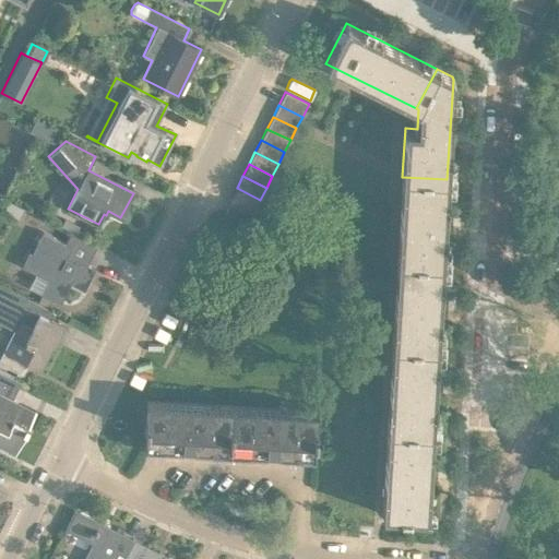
[(442,263),(444,215),(447,179),(402,177),(396,260),(442,263)]
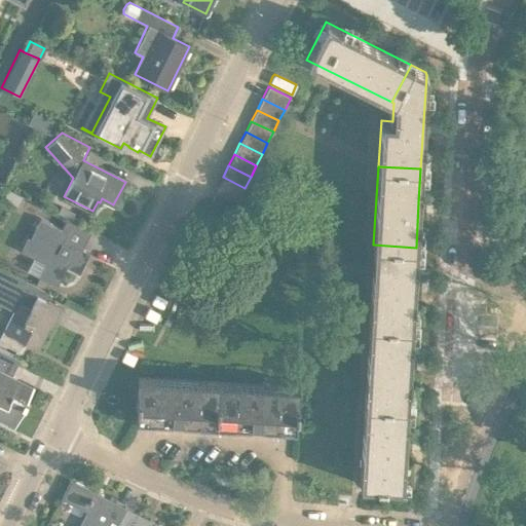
[(238,200),(245,188),(223,177),(217,189),(238,199),(238,200)]
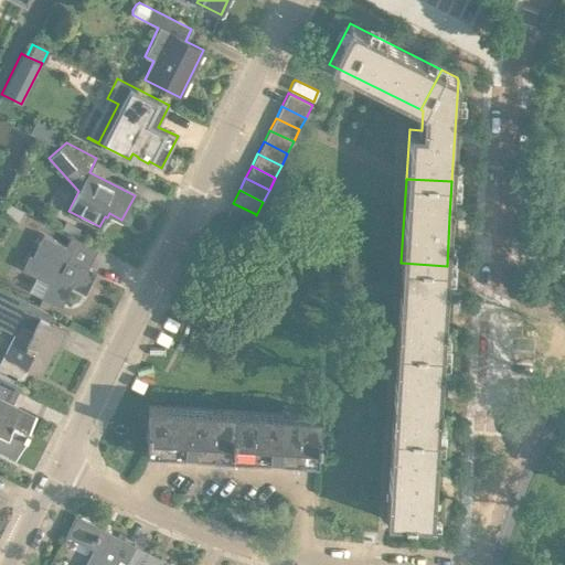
[(226,215),(251,226),(256,214),(233,203),(226,215)]
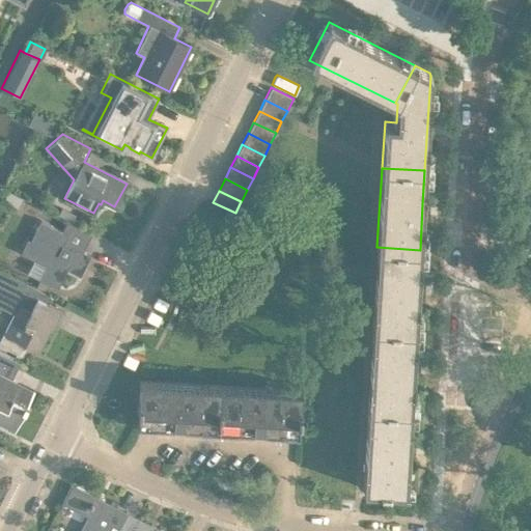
[(6,192),(2,201),(15,207),(15,205),(19,198),(6,192)]
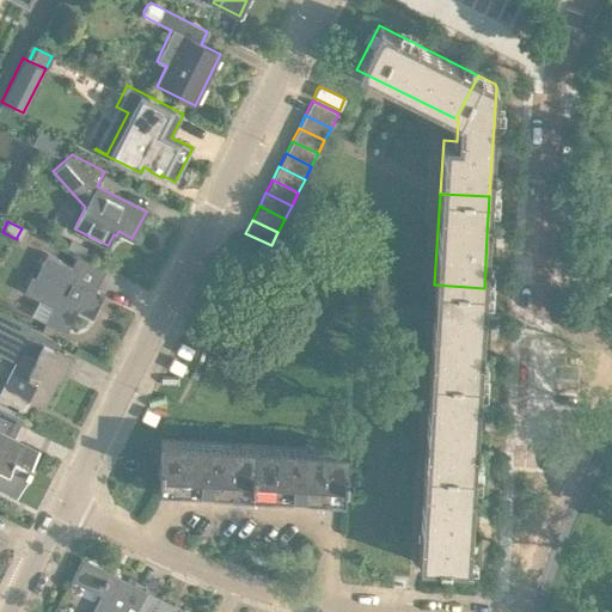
[(29,243),(35,232),(23,226),(22,228),(17,237),(29,243)]
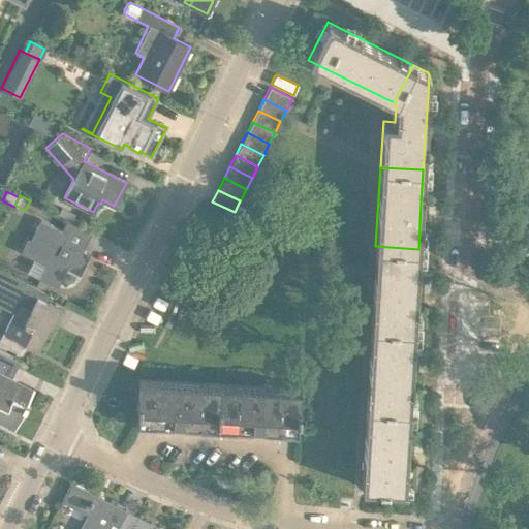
[(72,217),(74,214),(61,207),(58,214),(75,223),(78,219),(72,217)]
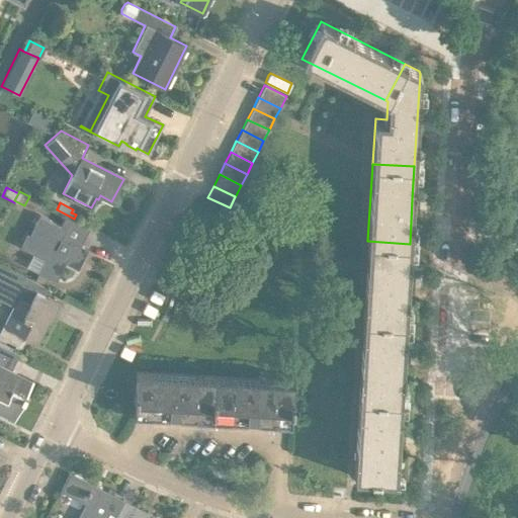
[(19,246),(44,258),(37,271),(56,280),(65,263),(78,269),(88,249),(80,245),(89,227),(66,214),(60,226),(38,214),(29,234),(26,233),(19,246)]
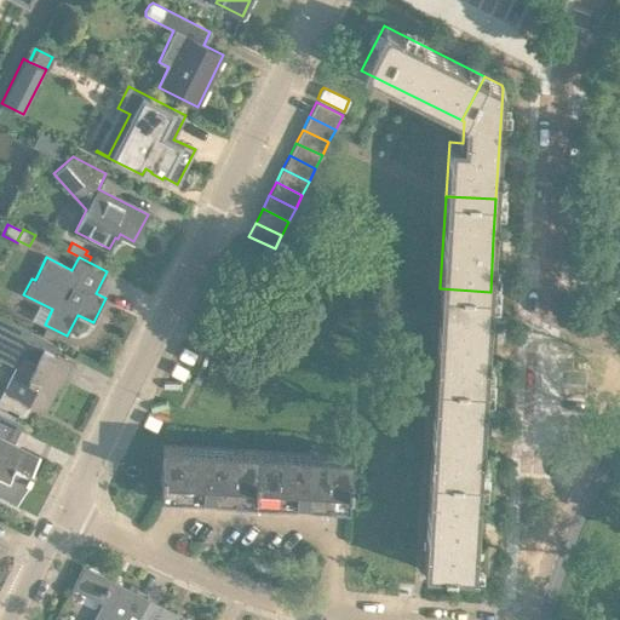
[(484,385),(491,292),(440,288),(435,382),(484,385)]
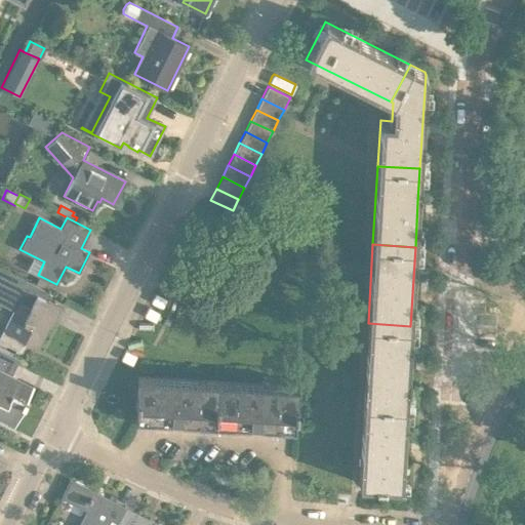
[(0,303),(12,310),(0,334),(0,340),(17,350),(24,339),(38,347),(48,326),(50,327),(62,307),(45,298),(48,291),(0,266),(0,303)]
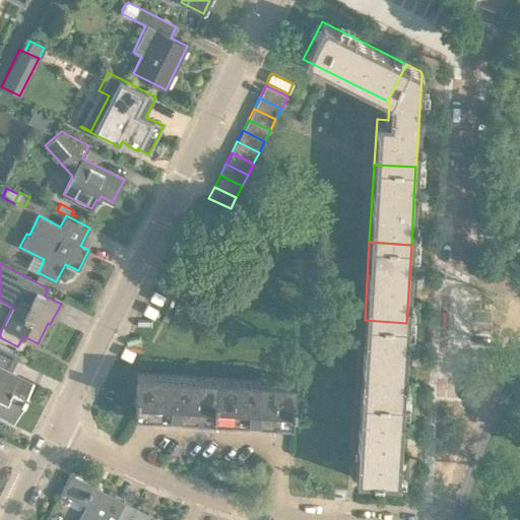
[(365,320),(360,398),(401,401),(406,323),(365,320)]
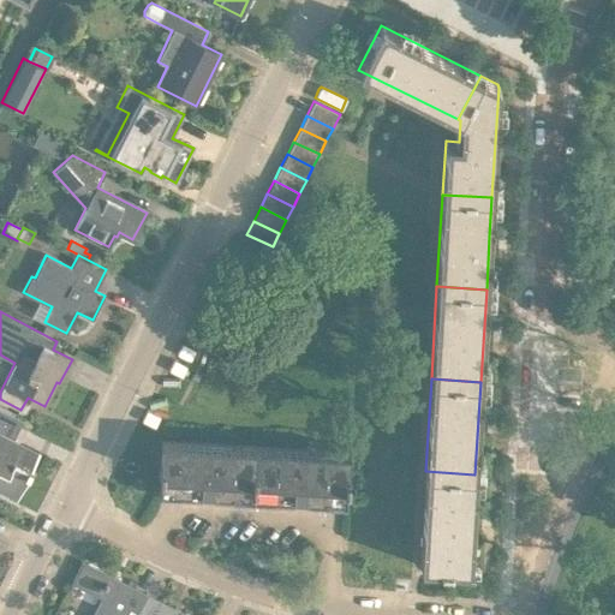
[(0,487),(17,495),(39,452),(37,452),(36,455),(11,442),(23,421),(0,408),(0,487)]
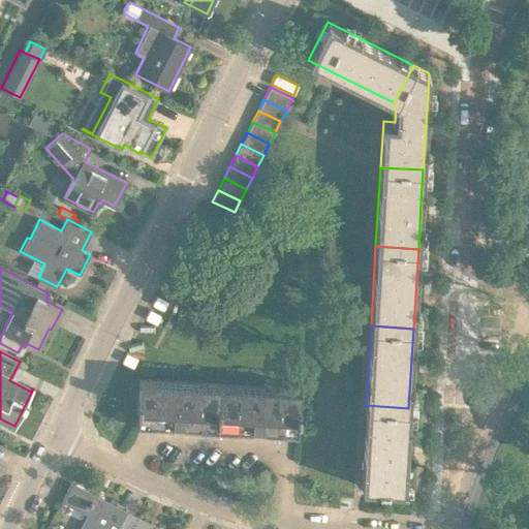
[(182,425),(216,427),(219,383),(138,379),(137,400),(136,400),(135,409),(136,409),(135,424),(137,424),(137,422),(170,424),(170,430),(182,431),(182,425)]
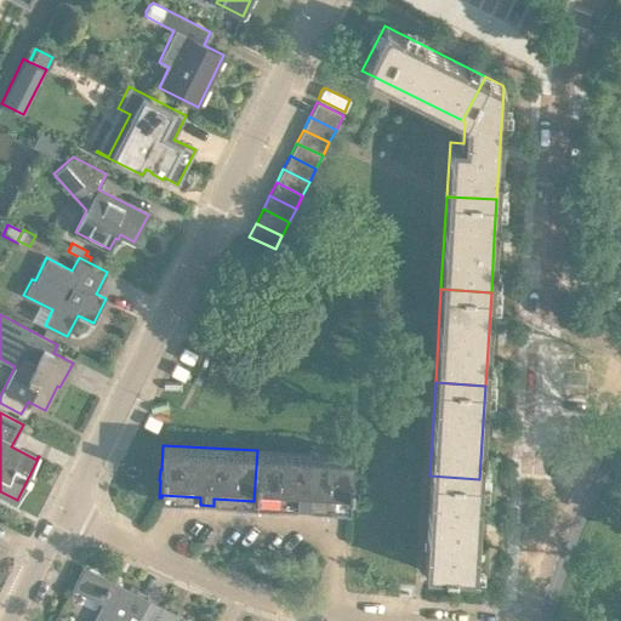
[(352,456),(257,450),(254,501),(294,503),(294,511),(307,512),(307,503),(347,506),(347,508),(348,508),(349,491),(351,491),(351,480),(349,480),(352,456)]
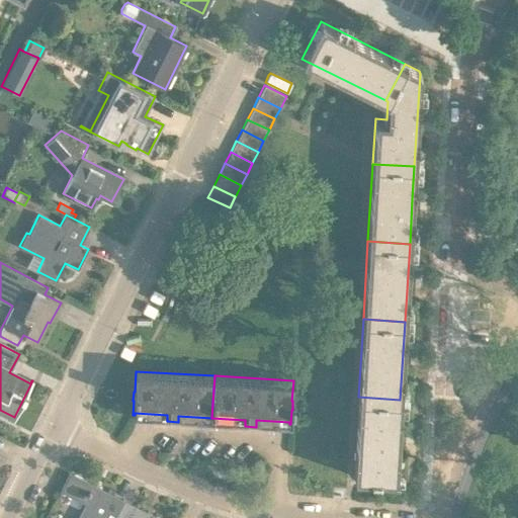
[(396,479),(400,400),(358,397),(353,477),(369,478),(369,479),(378,479),(378,478),(396,479)]
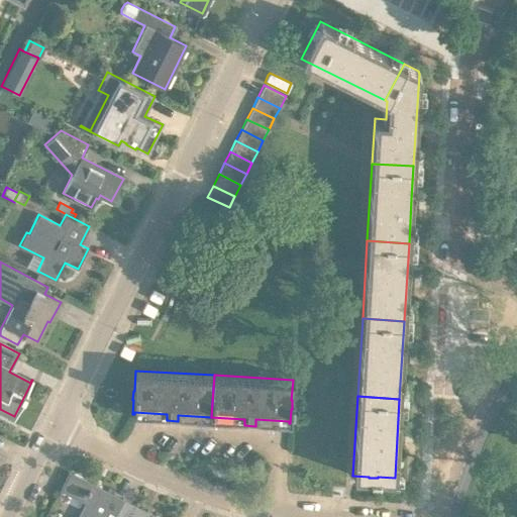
[(113,516),(122,499),(69,472),(60,490),(86,503),(78,516),(113,516)]
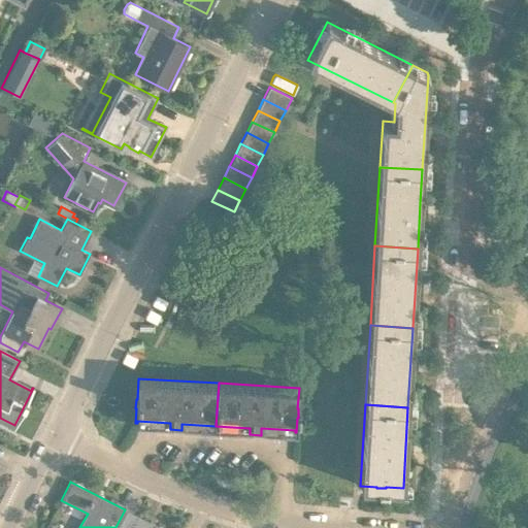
[(161,527),(125,509),(116,527),(161,527)]
